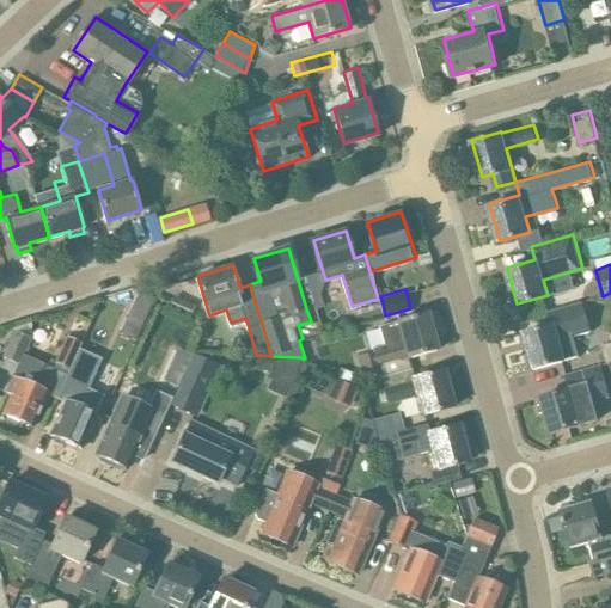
[(591,329),(582,300),(551,309),(555,321),(525,330),(536,367),(564,357),(579,354),(574,333),(591,329)]
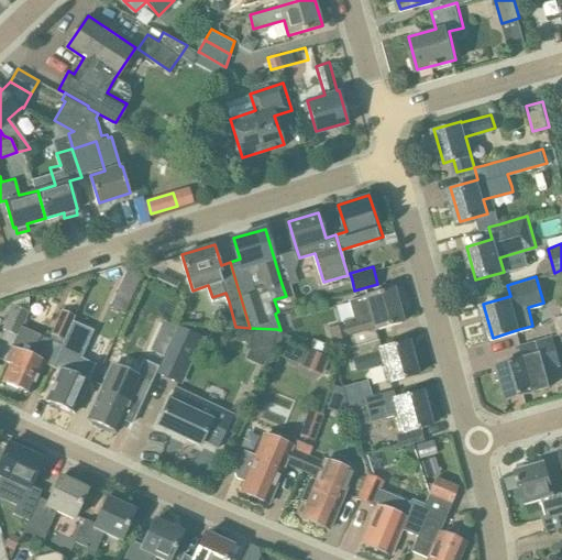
[(351,342),(351,344),(379,336),(376,327),(403,319),(394,285),(349,298),(354,316),(343,319),(344,322),(328,327),(333,347),(351,342)]
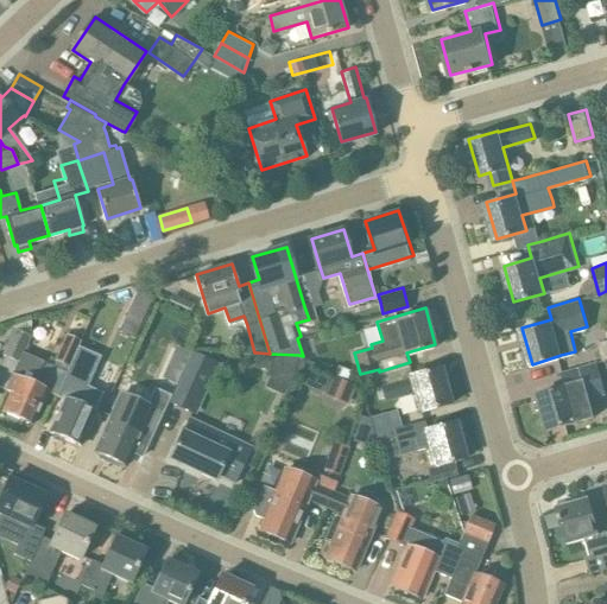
[(0,386),(6,389),(24,350),(25,350),(32,336),(14,328),(2,353),(6,355),(2,360),(0,357),(0,386)]
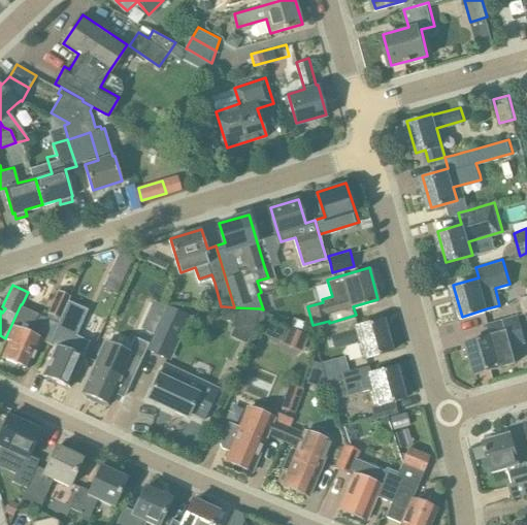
[(9,340),(2,358),(28,369),(41,338),(50,341),(69,295),(58,290),(45,316),(22,304),(21,304),(5,338),(9,340)]
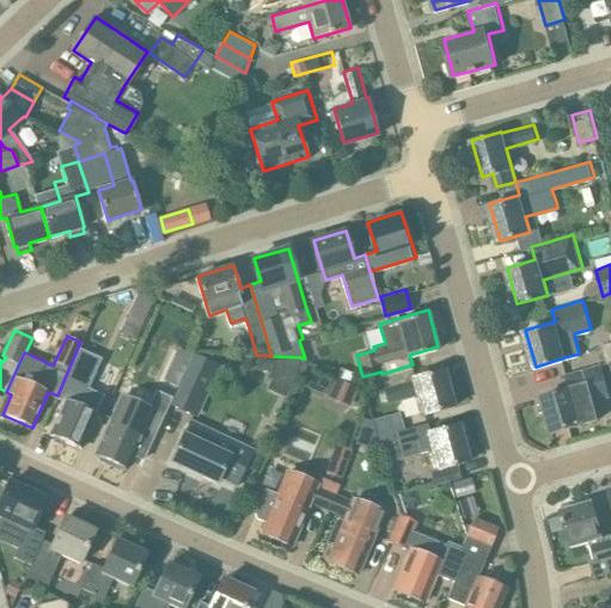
[(102,351),(80,342),(57,395),(66,400),(50,435),(80,448),(105,390),(89,382),(102,351)]
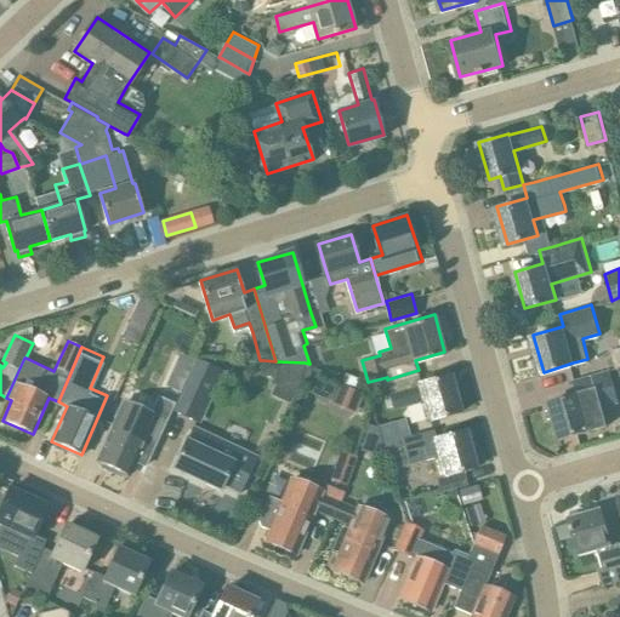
[(120,358),(108,383),(117,387),(129,363),(120,358)]
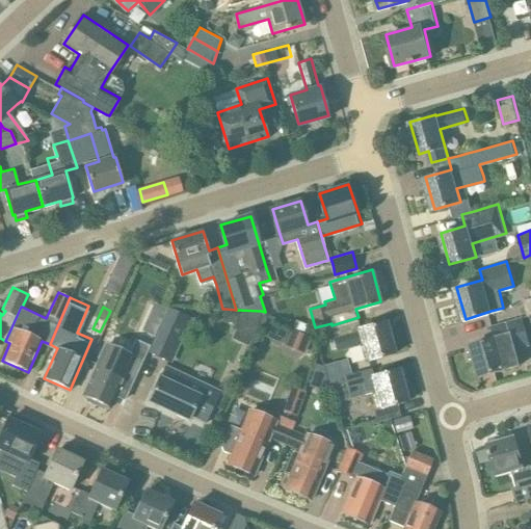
[(191,319),(168,308),(154,338),(157,340),(152,350),(170,361),(191,319)]
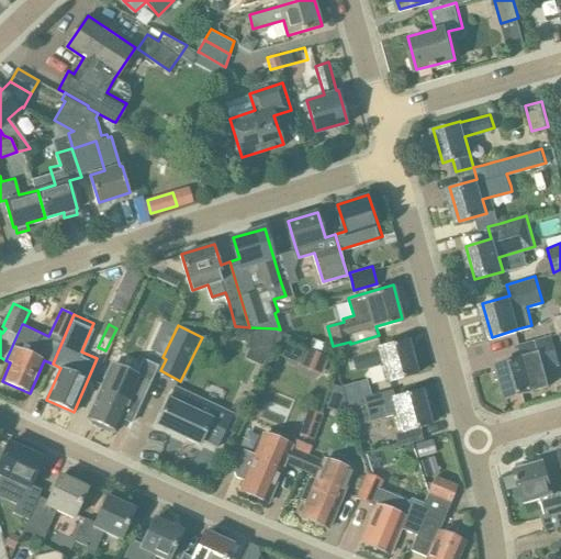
[(250,327),(247,348),(272,351),(276,328),(250,327)]
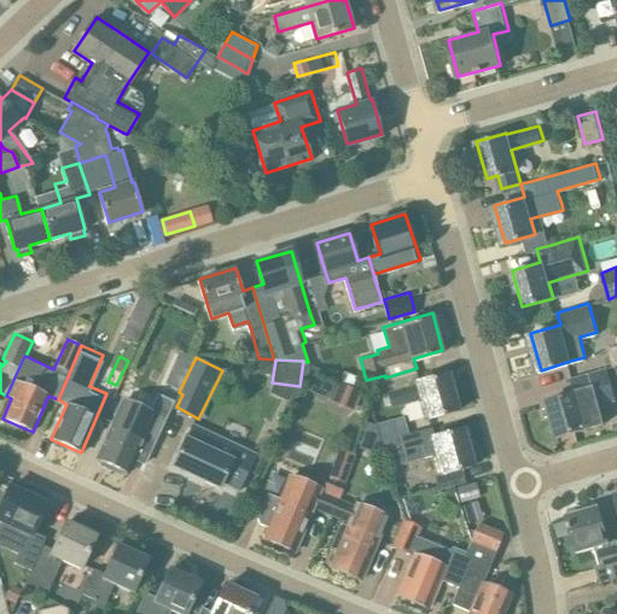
[(616,393),(609,367),(574,376),(578,391),(548,398),(558,434),(604,422),(599,403),(616,398),(616,393)]
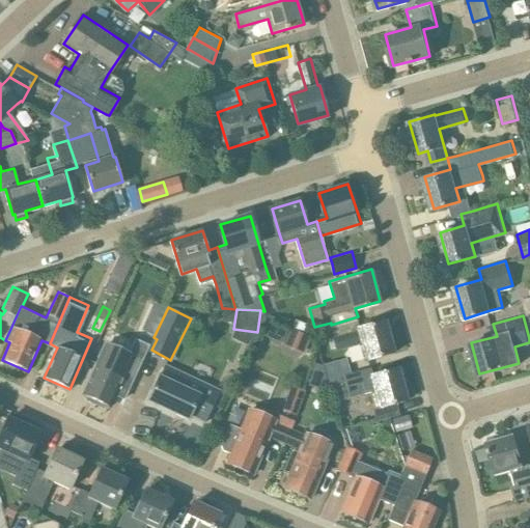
[(361,326),(358,316),(331,325),(338,350),(363,343),(367,359),(393,352),(385,320),(361,326)]
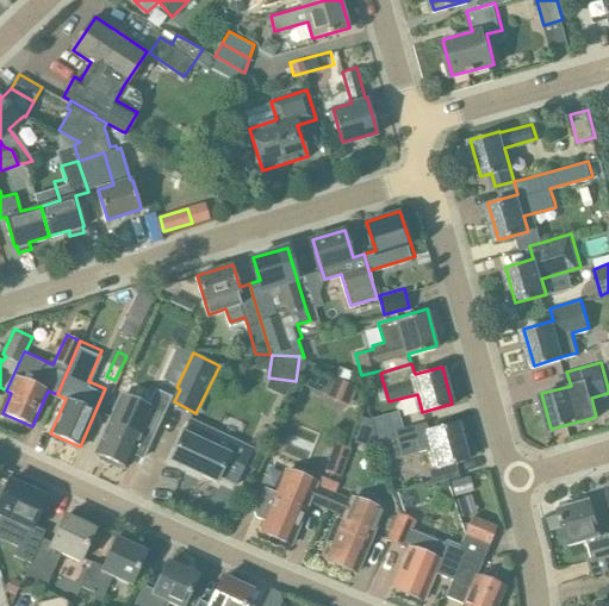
[(359,386),(334,375),(327,393),(350,403),(359,386)]
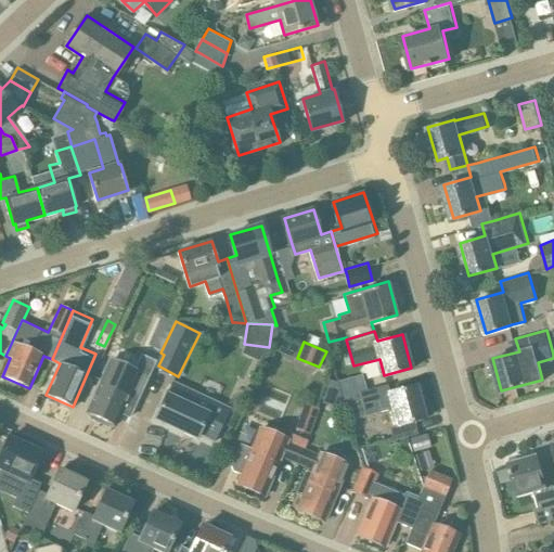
[(112,361),(103,381),(88,414),(101,420),(100,422),(108,426),(110,424),(114,425),(138,373),(112,361)]
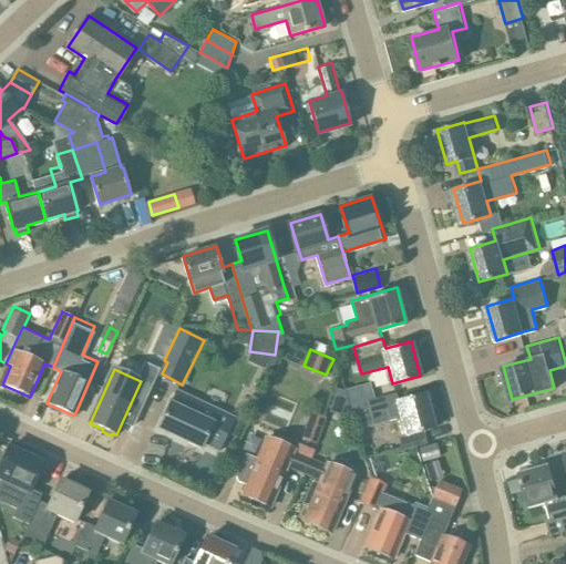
[(350,404),(376,398),(371,380),(346,388),(350,404)]
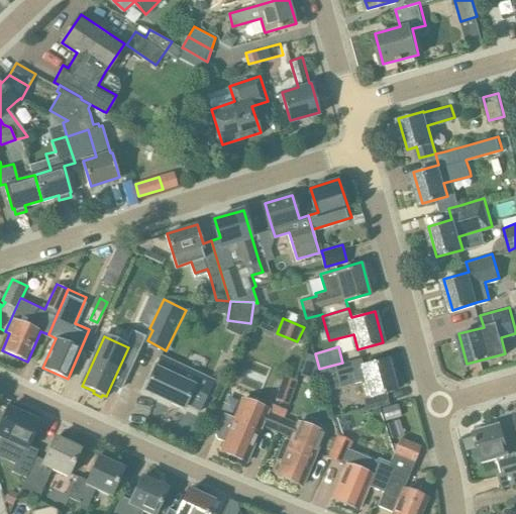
[(160,357),(144,389),(183,407),(185,403),(200,410),(203,405),(216,377),(162,351),(160,357)]
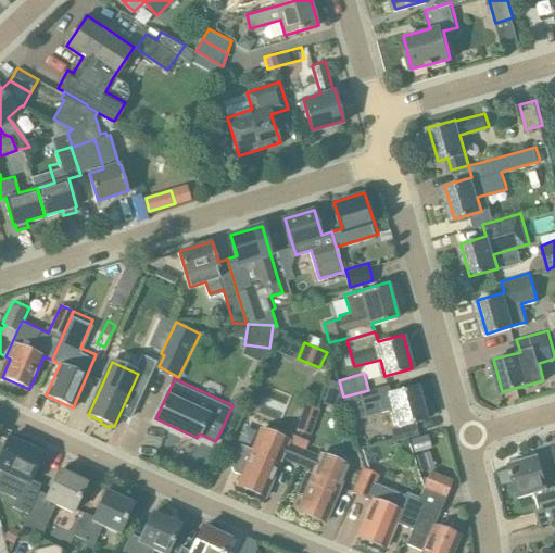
[(389,384),(368,390),(343,397),(349,419),(393,406),(398,426),(426,418),(416,385),(391,391),(389,384)]
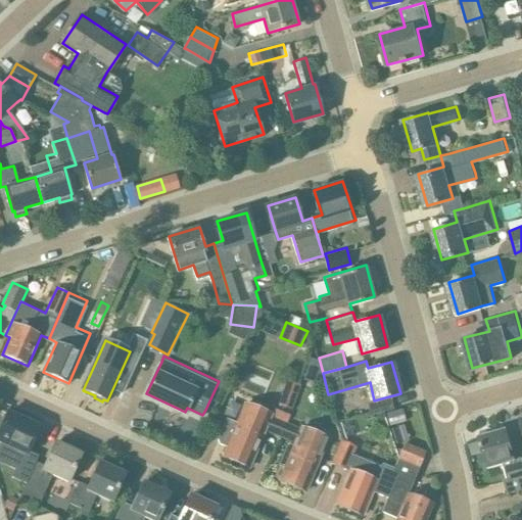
[(287,379),(278,404),(292,409),(301,384),(287,379)]
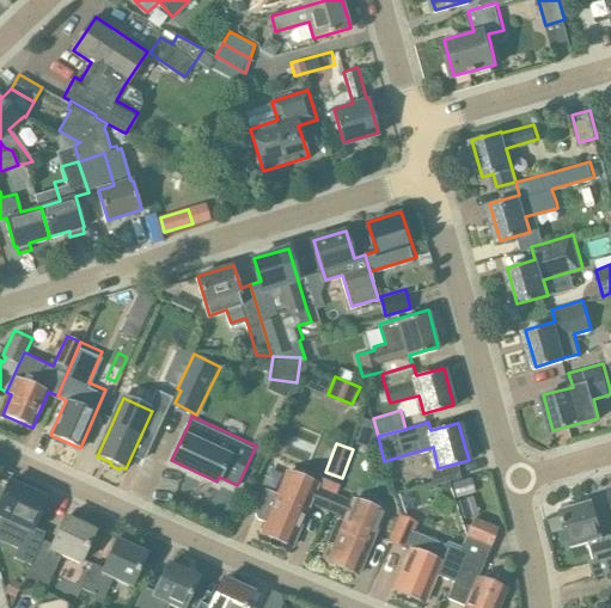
[(309,502),(327,509),(335,490),(337,491),(341,483),(321,476),(318,481),(286,467),(276,492),(266,487),(256,511),(258,517),(266,521),(261,532),(291,545),(309,502)]
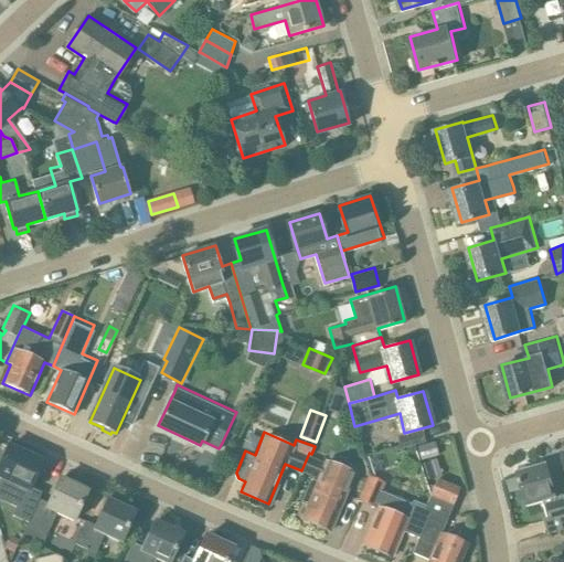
[(0,477),(1,478),(0,479),(0,498),(4,501),(17,506),(13,513),(28,520),(38,498),(41,491),(31,487),(43,460),(8,445),(0,462),(0,477)]
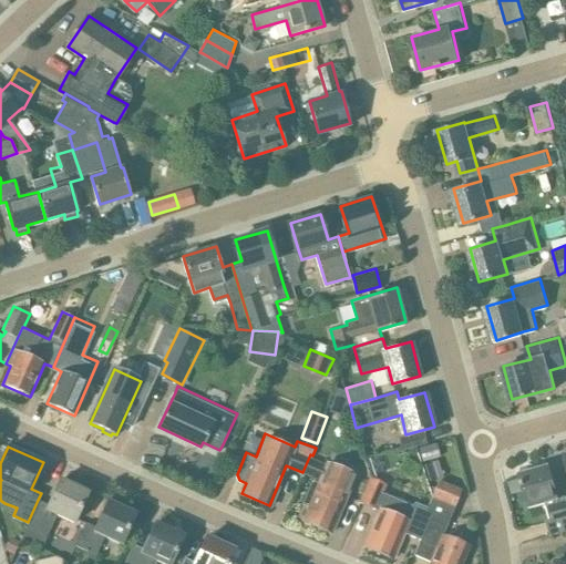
[(325,461),(312,455),(310,454),(302,472),(314,478),(302,503),(309,505),(302,520),(330,532),(346,495),(356,472),(326,459),(325,461)]
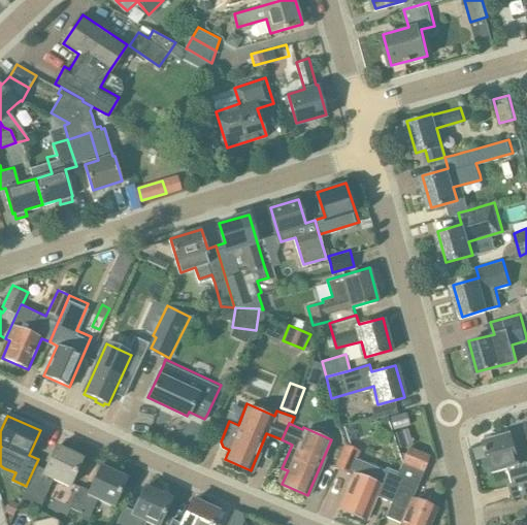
[(498,432),(495,430),(486,433),(485,437),(485,439),(494,470),(509,466),(514,482),(509,484),(514,496),(526,492),(526,460),(521,462),(513,432),(499,436),(498,432)]
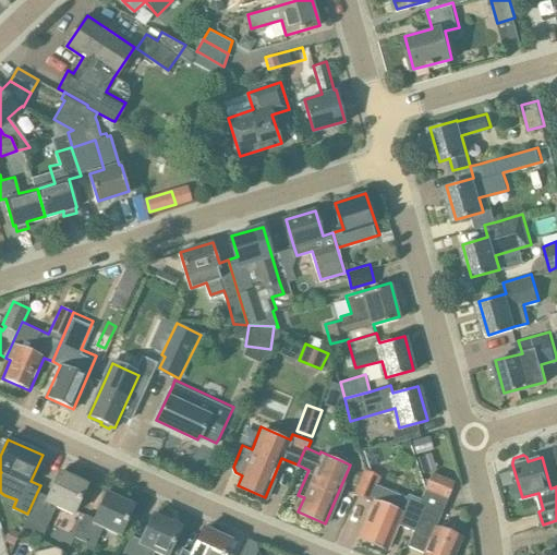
[(382,474),(363,468),(353,493),(371,501),(382,474)]
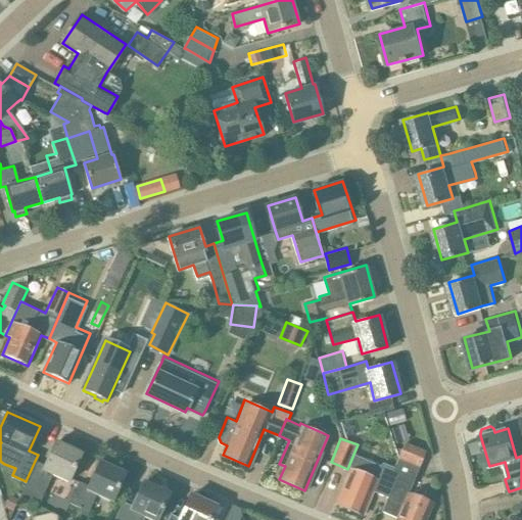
[(35,461),(26,481),(27,482),(20,495),(39,504),(44,491),(45,491),(53,474),(68,481),(82,453),(55,441),(45,465),(35,461)]
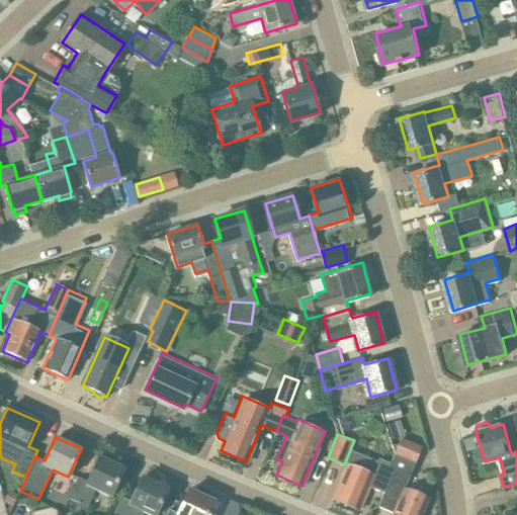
[(400,437),(391,460),(396,462),(390,477),(384,491),(378,505),(379,506),(376,514),(378,514),(420,514),(427,499),(404,489),(413,464),(420,446),(400,437)]
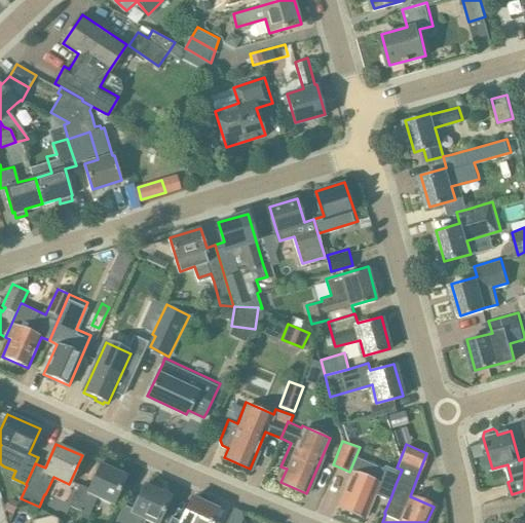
[(351,472),(337,506),(365,517),(375,492),(390,498),(396,484),(381,478),(384,469),(355,457),(349,472),(351,472)]
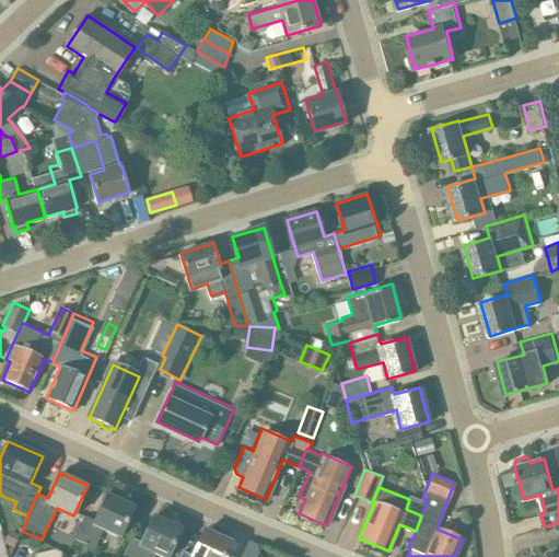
[(134,508),(107,495),(95,519),(85,513),(74,537),(95,547),(104,529),(120,536),(134,508)]
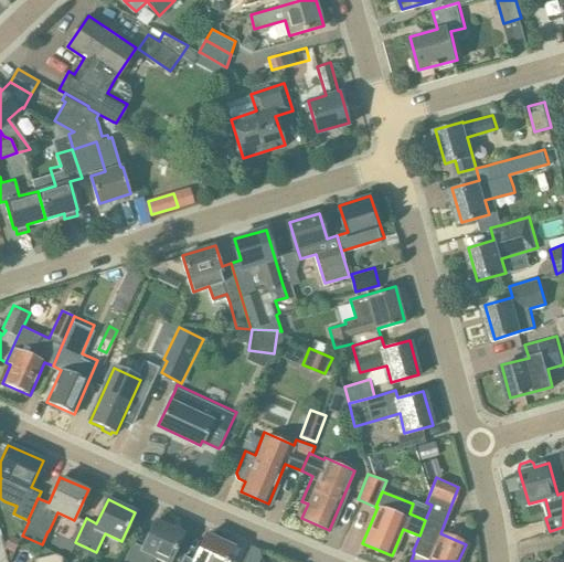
[(169,561),(182,533),(155,521),(144,545),(132,540),(121,561),(155,561),(157,558),(166,561),(169,561)]
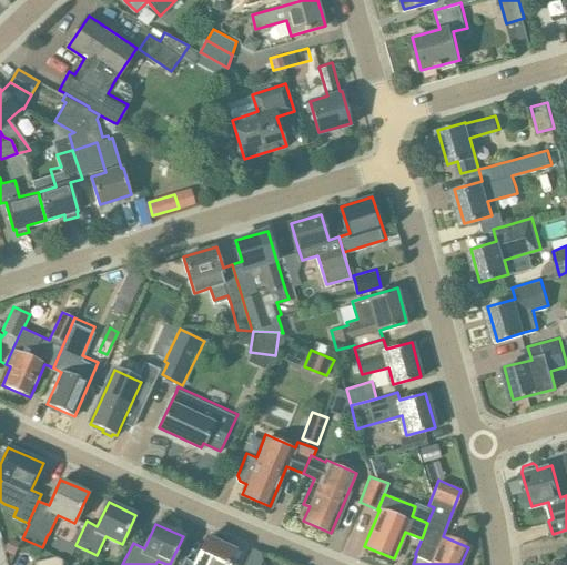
[(228,564),(235,551),(208,537),(195,563),(184,557),(181,564),(228,564)]
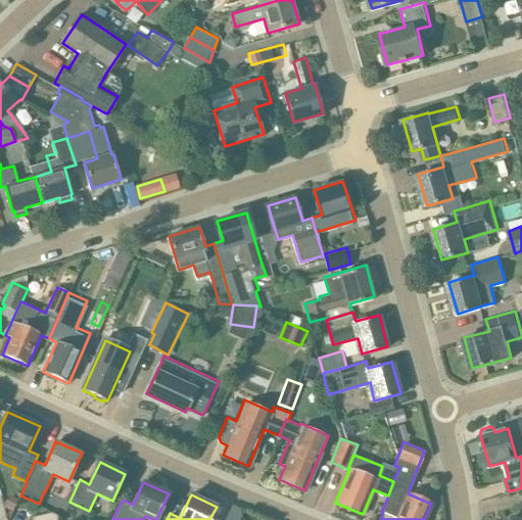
[(58,519),(57,513),(52,511),(33,516),(34,519),(58,519)]
